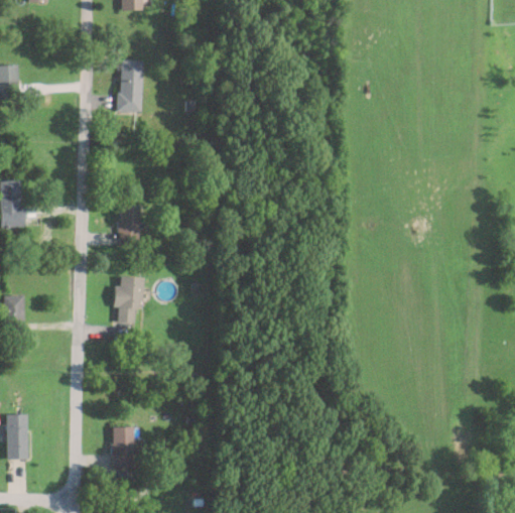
[(121,0),(121,10),(144,10),(144,0),(121,0)]
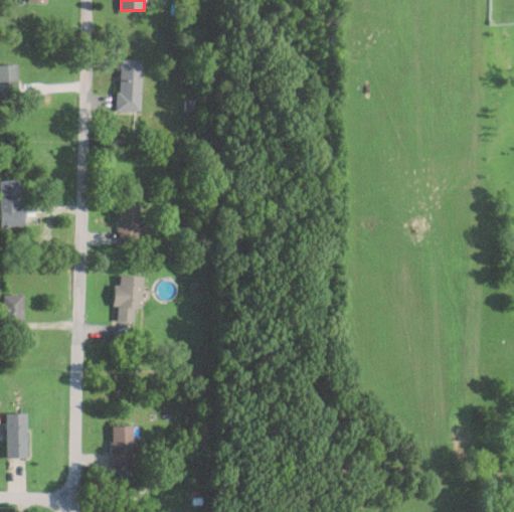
[(119,111),(142,111),(142,60),(119,60),(119,111)]
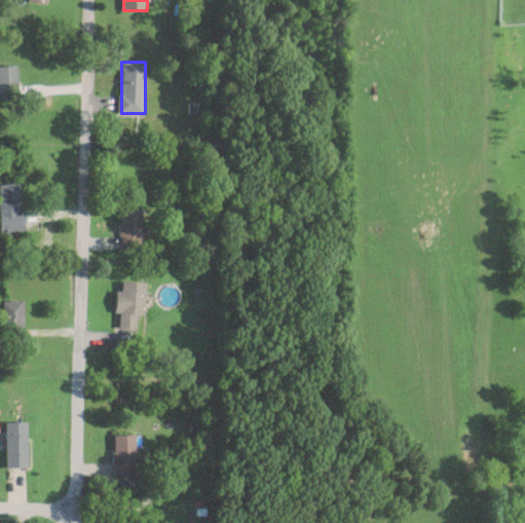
[(0,101),(19,101),(17,67),(0,67),(0,101)]
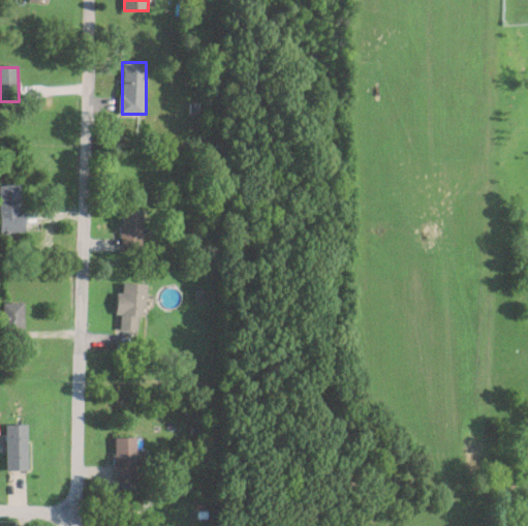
[(24,186),(0,186),(0,233),(24,233),(24,186)]
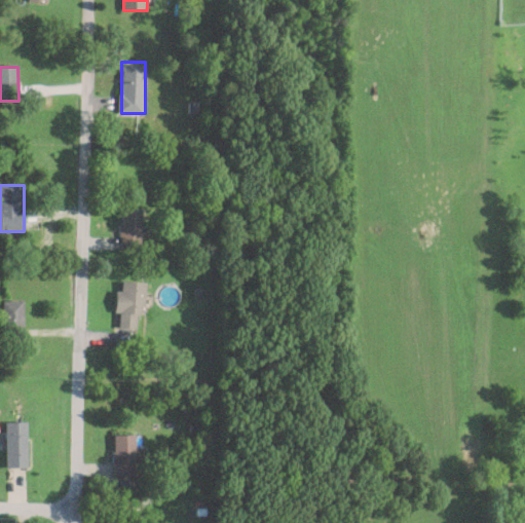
[(142,209),(120,209),(120,250),(142,250),(142,209)]
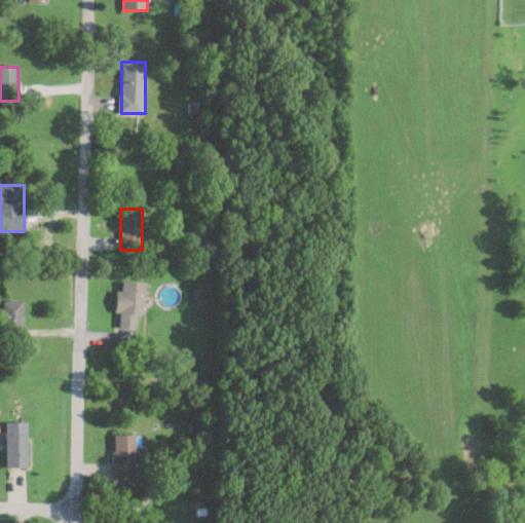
[(145,315),(146,283),(122,282),(122,292),(117,292),(116,313),(121,313),(121,335),(137,335),(137,314),(145,315)]
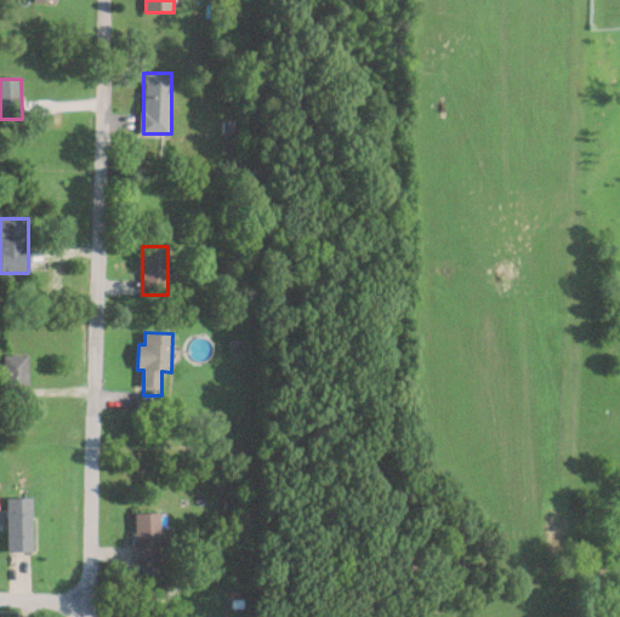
[(5,400),(29,400),(29,355),(5,355),(5,400)]
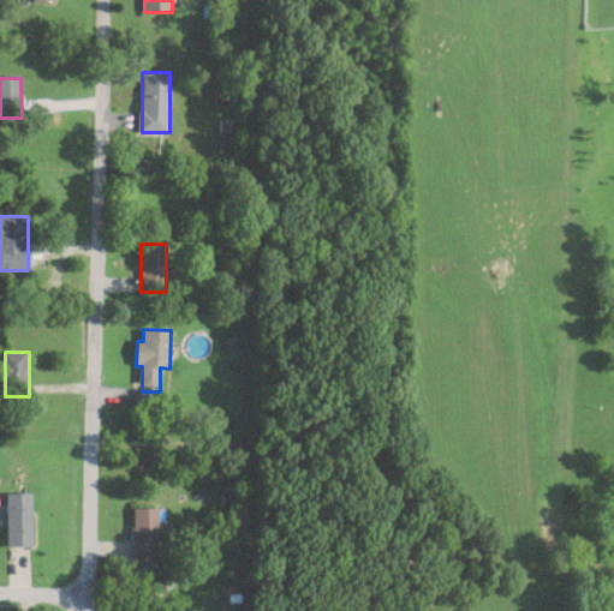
[(7,493),(7,547),(34,547),(34,493),(7,493)]
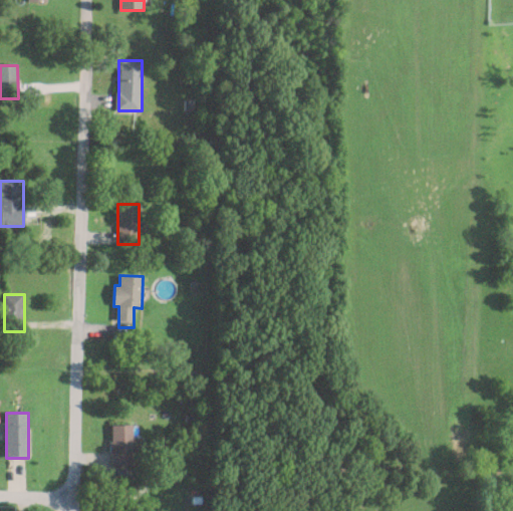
[(112,427),(112,467),(135,467),(135,427),(112,427)]
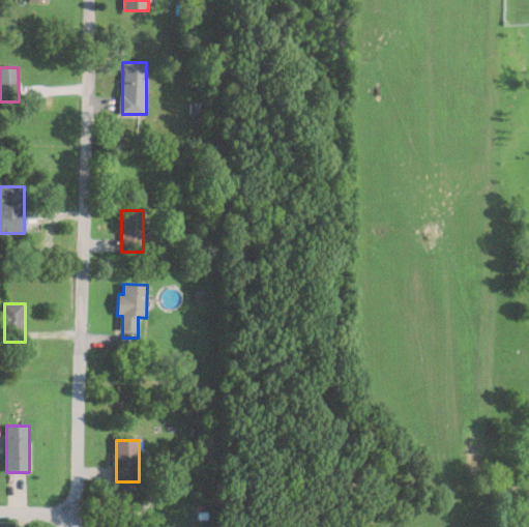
All buildings are outlined.
